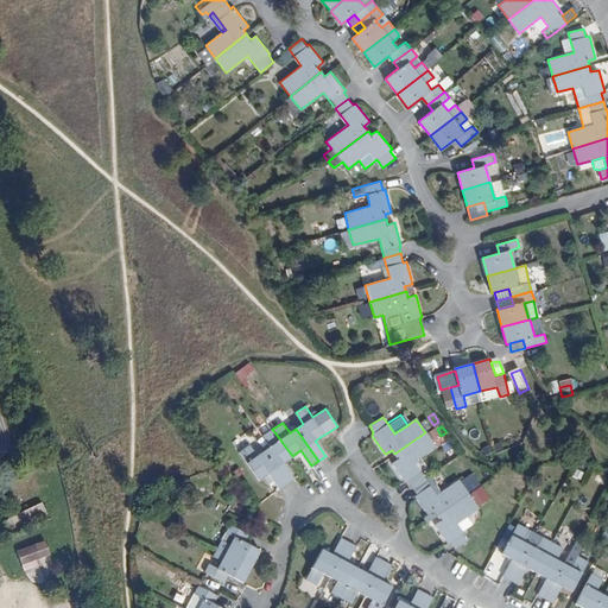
[(270,448),(264,451),(286,483),(293,479),(283,463),(292,456),(272,429),(261,436),(270,448)]
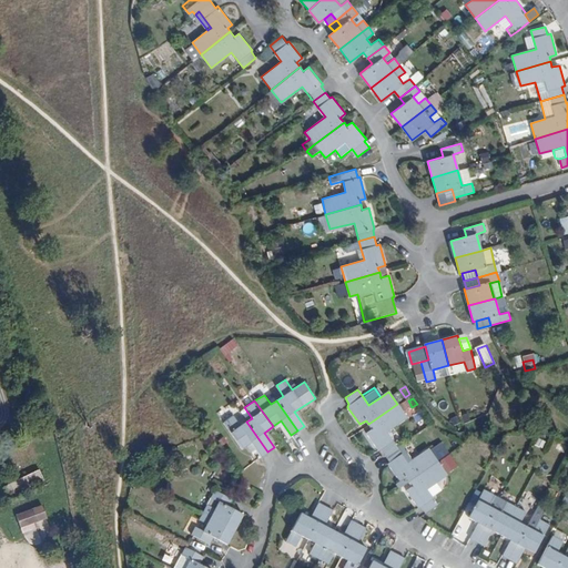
[(397,404),(368,424),(372,428),(366,433),(378,450),(381,449),(385,455),(397,447),(387,432),(407,418),(397,404)]
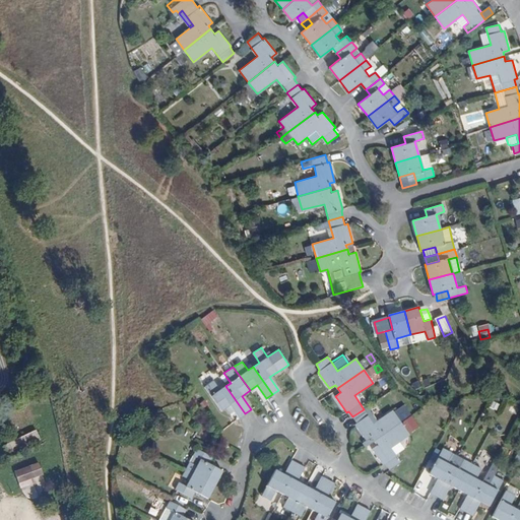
[(204,387),(210,394),(221,410),(225,407),(229,405),(233,410),(239,417),(245,413),(225,386),(219,390),(213,381),(208,384),(204,387)]
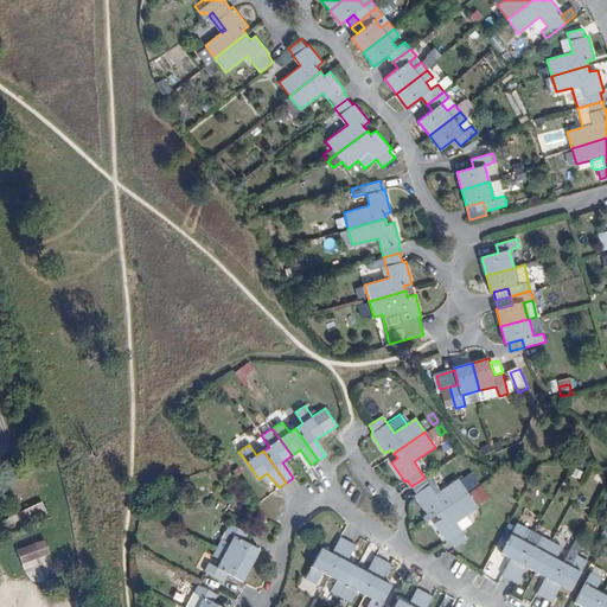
[(425,478),(411,486),(417,493),(415,496),(427,515),(434,510),(436,515),(468,493),(458,479),(436,494),(425,478)]
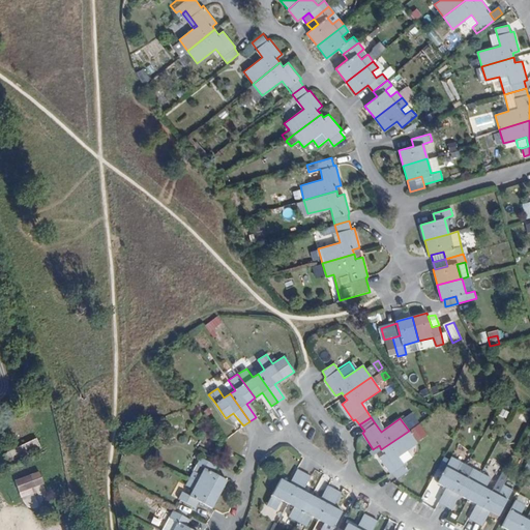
[(417,443),(409,431),(381,449),(384,453),(379,458),(390,474),(392,472),(396,479),(409,471),(398,455),(417,443)]
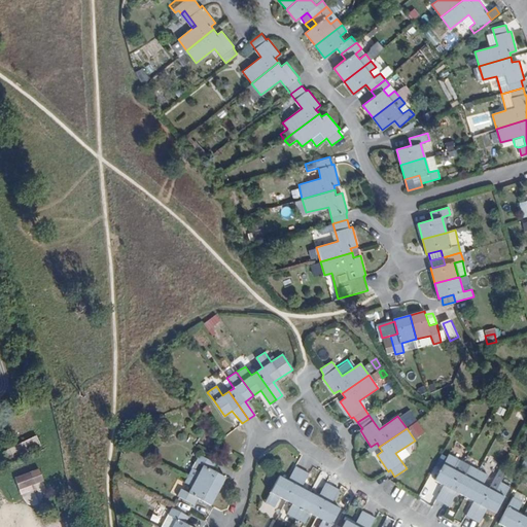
[(36,434),(2,451),(8,463),(42,447),(36,434)]
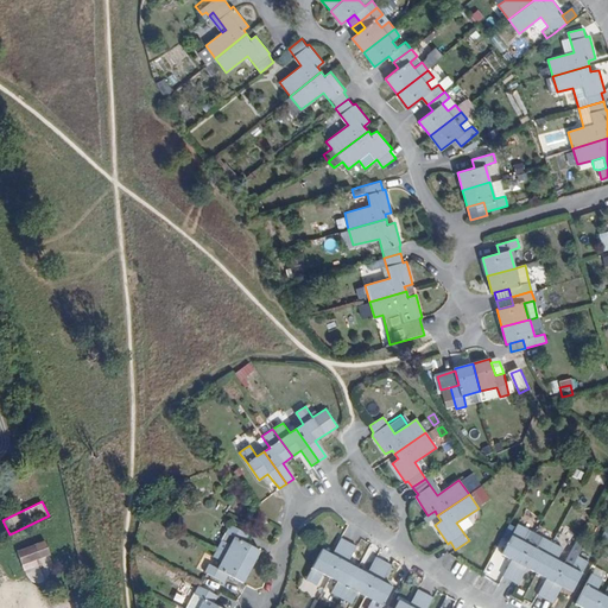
[(216,548),(249,567),(259,550),(245,542),(248,534),(229,524),(225,532),(220,540),(216,548)]
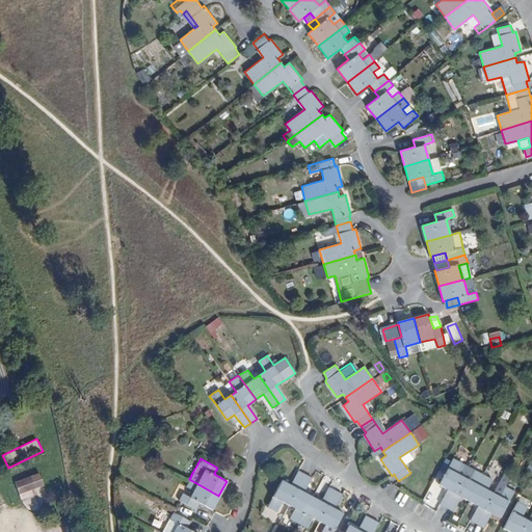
[(440,504),(446,507),(462,477),(468,467),(453,458),(439,484),(447,489),(440,504)]
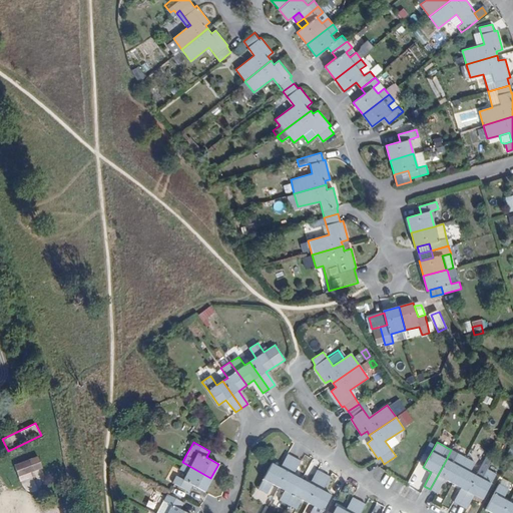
[(446,460),(430,489),(437,493),(445,479),(452,483),(466,458),(457,453),(452,463),(446,460)]
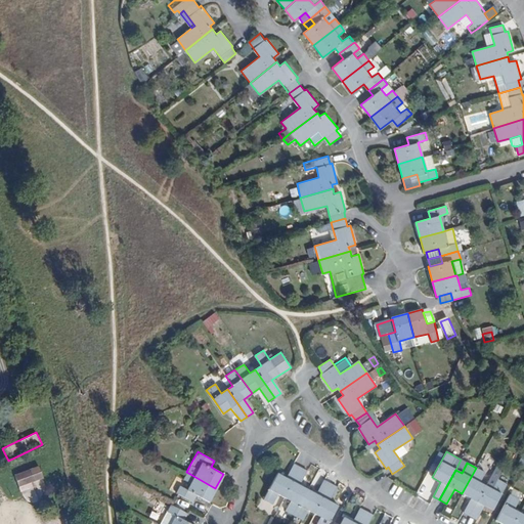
[(284,496),(300,467),(293,464),(286,478),(277,473),(263,498),(272,504),(277,493),(284,496)]
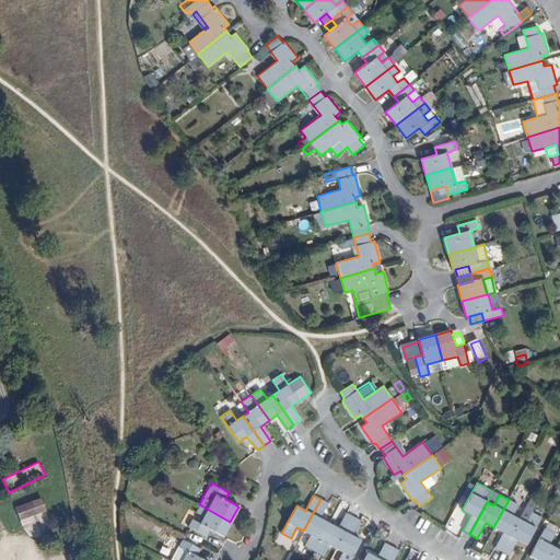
[(35,499),(14,508),(20,518),(36,512),(35,509),(38,506),(35,499)]
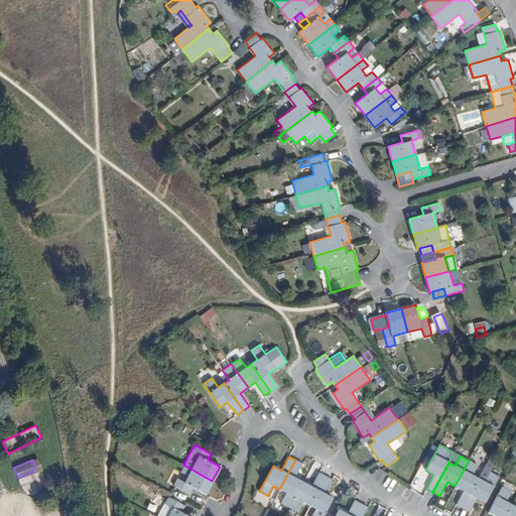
[(301,464),(295,460),(279,489),(285,493),(280,503),(289,507),(302,482),(294,478),(301,464)]
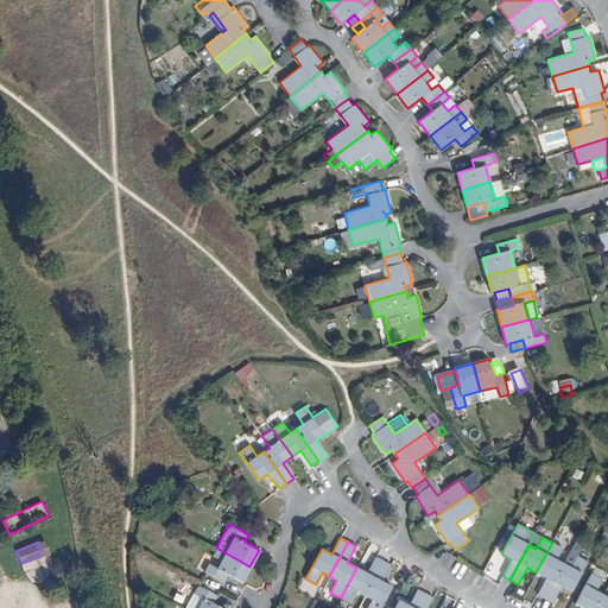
[(552,543),(536,572),(546,578),(538,595),(545,599),(564,565),(556,561),(563,549),(552,543)]
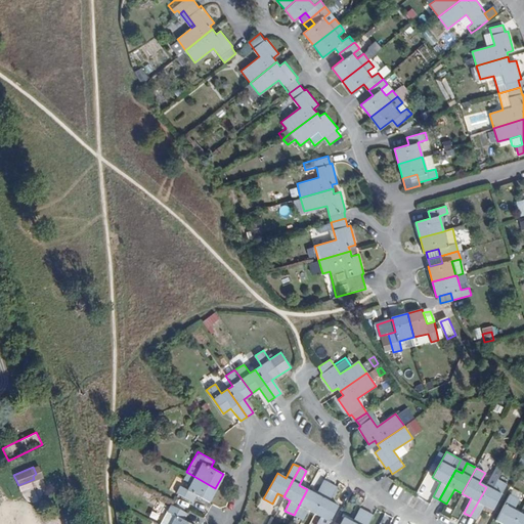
[(208,501),(215,488),(186,472),(183,479),(191,484),(188,489),(179,485),(176,492),(192,501),(195,494),(208,501)]
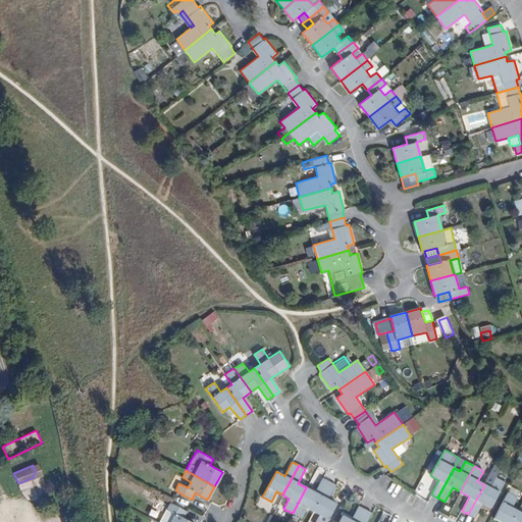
[(489,476),(484,485),(489,487),(494,479),(489,476)]
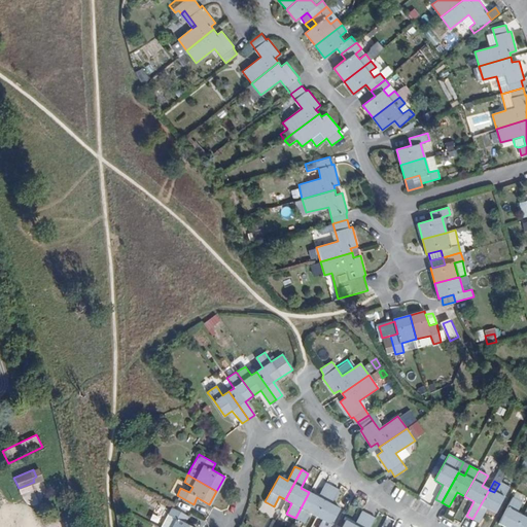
[(318,496),(309,492),(295,518),(305,523),(310,513),(315,516),(331,486),(325,482),(318,496)]
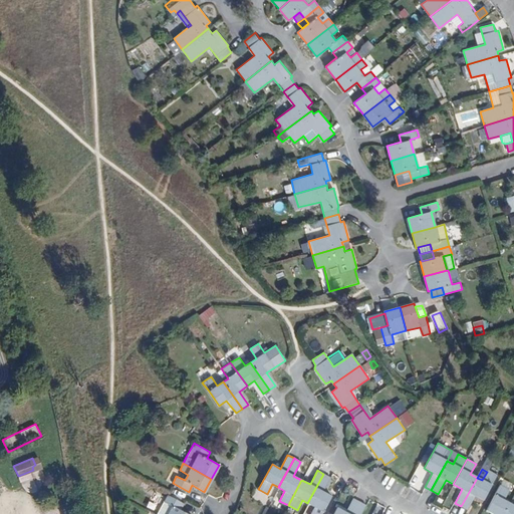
[(477,478),(461,506),(467,510),(475,497),(483,501),(497,475),(488,470),(487,472),(482,480),(477,478)]
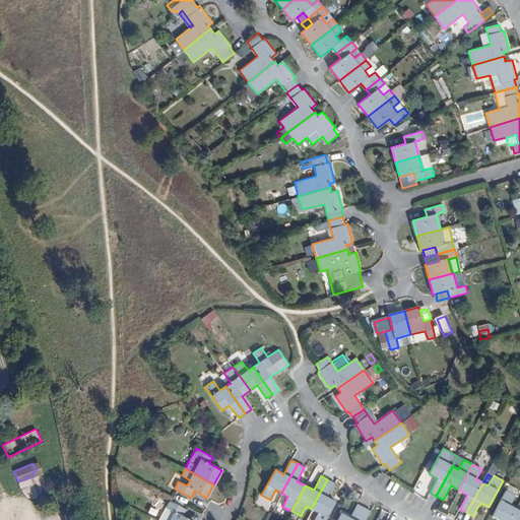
[(333,482),(327,479),(311,509),(318,513),(314,519),(325,519),(335,501),(327,497),(333,482)]
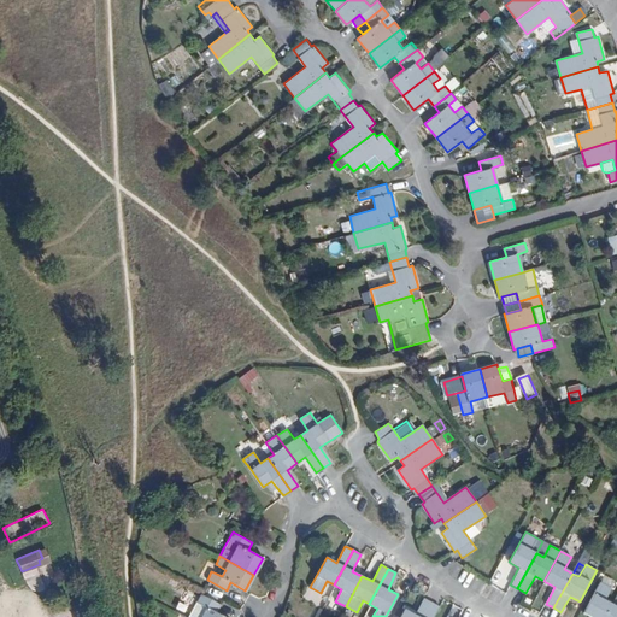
[(604,576),(600,582),(611,588),(613,581),(604,576)]
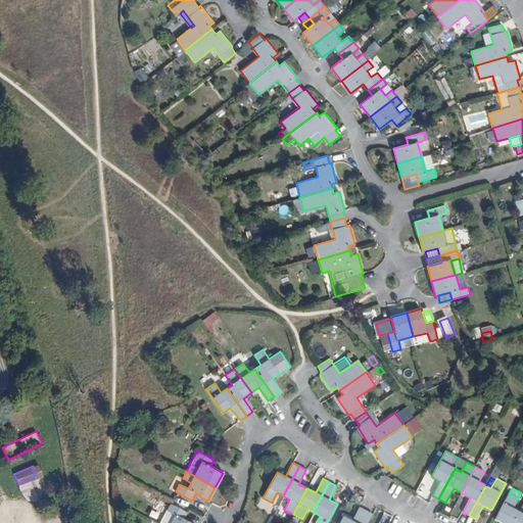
[(512,522),(518,511),(513,508),(518,498),(509,493),(494,519),(501,522),(512,522)]
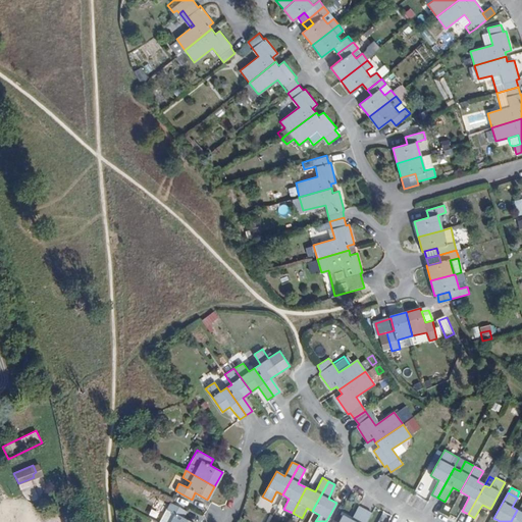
[(169,502),(165,509),(174,514),(169,521),(191,521),(183,518),(187,511),(169,502)]
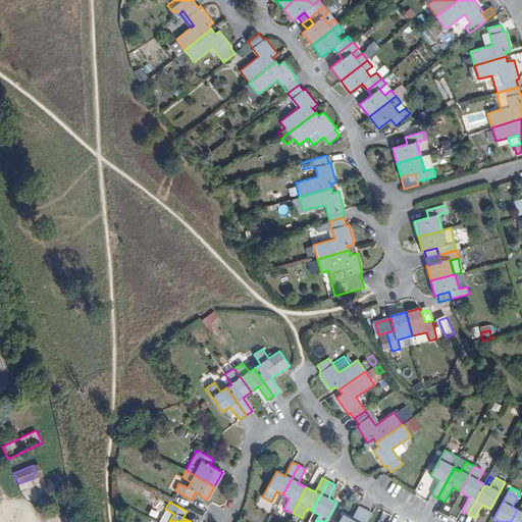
[(482,505),(474,518),(482,521),(490,509),(482,505)]
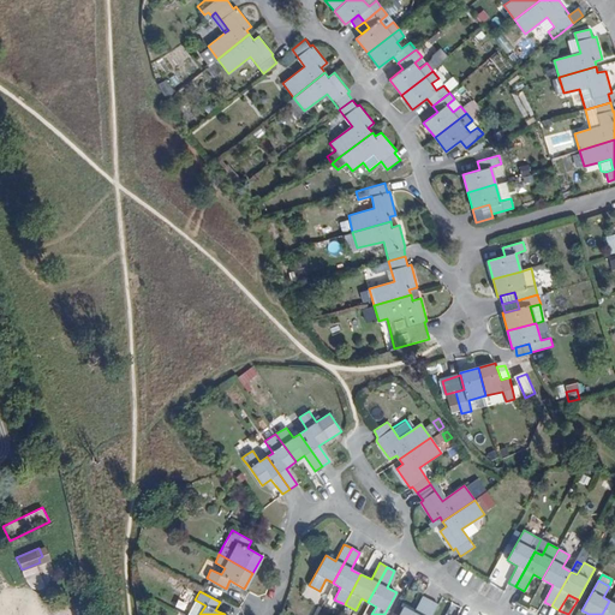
[(421,614),(429,601),(422,596),(415,609),(412,613),(402,607),(398,614),(421,614)]
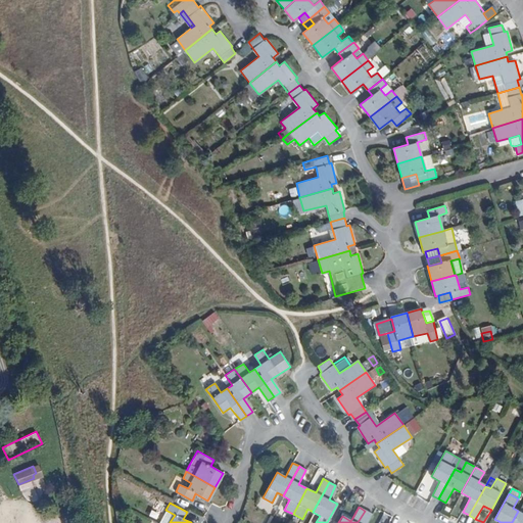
[(170,522),(175,515),(165,510),(158,522),(170,522)]
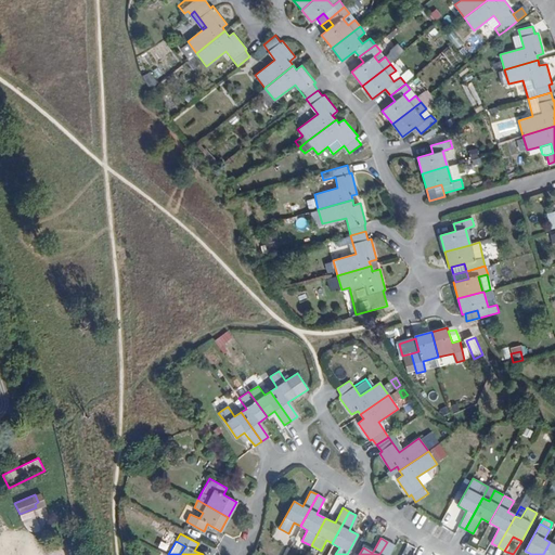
[(389,554),(395,545),(387,542),(379,554),(389,554)]
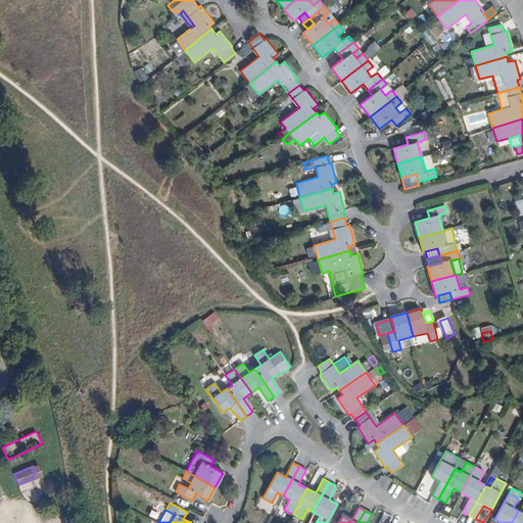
[(522,522),(522,514),(518,511),(512,522),(522,522)]
